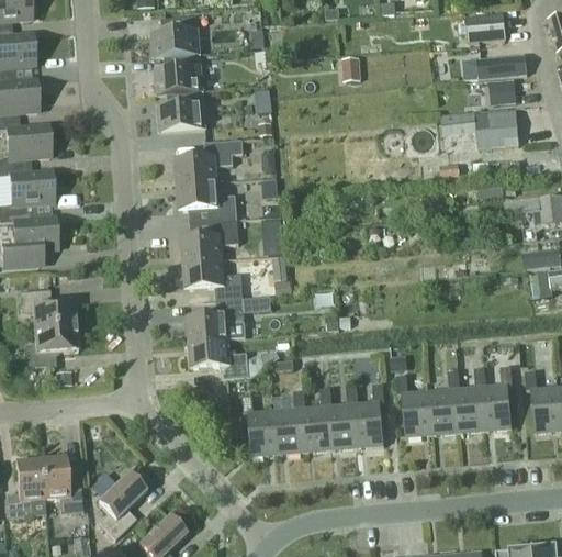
[(0,0),(0,36),(11,36),(10,21),(31,19),(29,0),(0,0)]
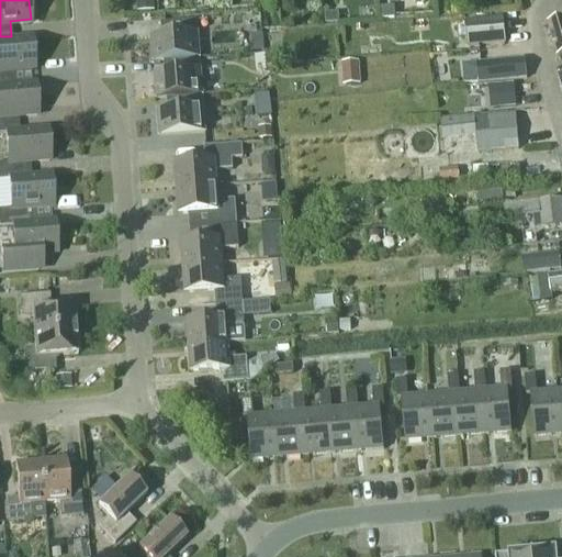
[(155,7),(154,0),(136,0),(137,9),(155,7)]
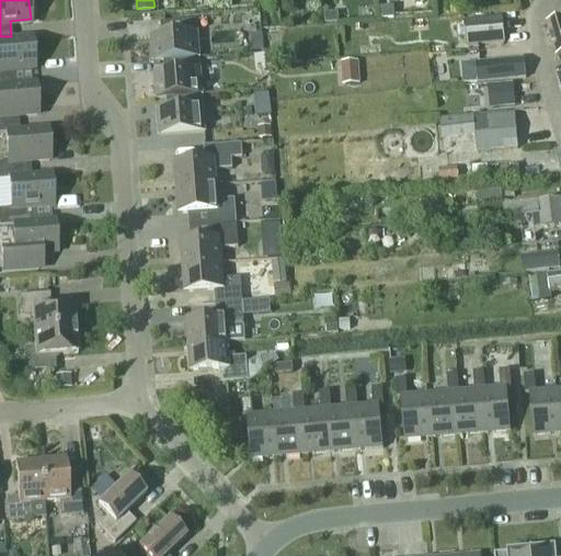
[(395,3),(380,4),(380,14),(395,14),(395,13),(395,3)]
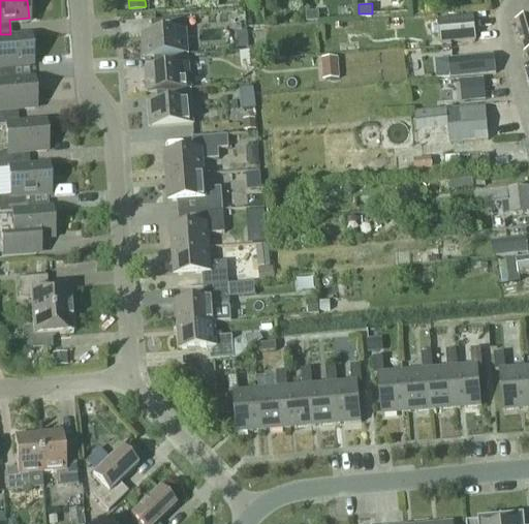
[(318,9),(305,10),(306,19),(318,18),(318,17),(318,9)]
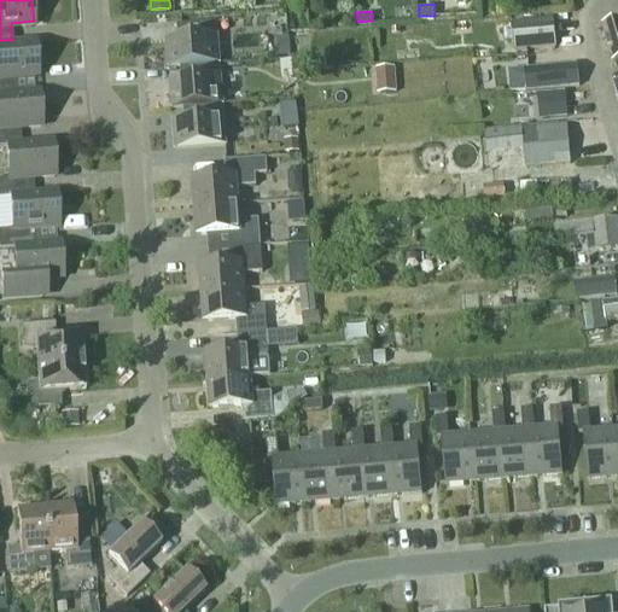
[(514,46),(555,42),(553,15),(512,18),(514,46)]
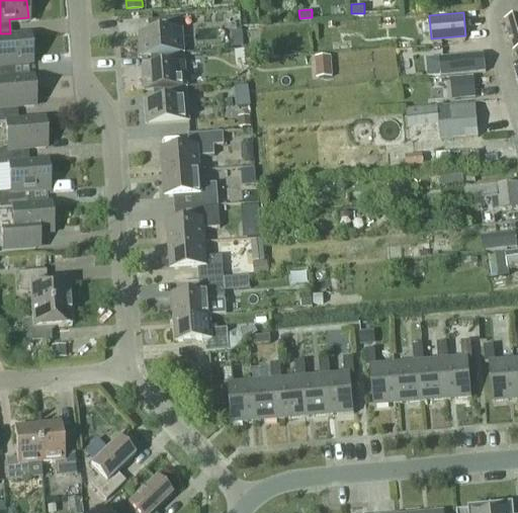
[(513,50),(517,48),(517,13),(505,18),(513,50)]
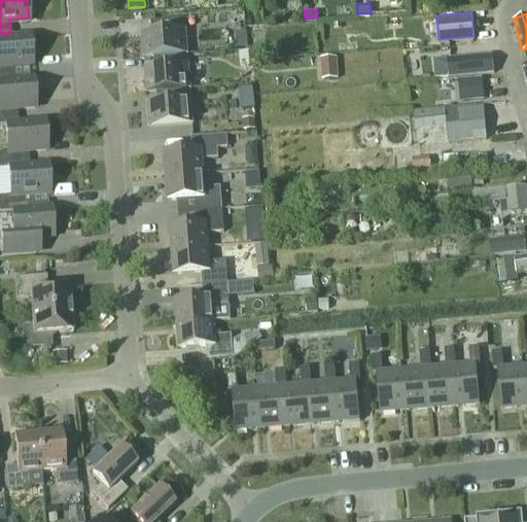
[(143,54),(153,53),(186,50),(184,14),(150,18),(151,29),(141,30),(143,54)]
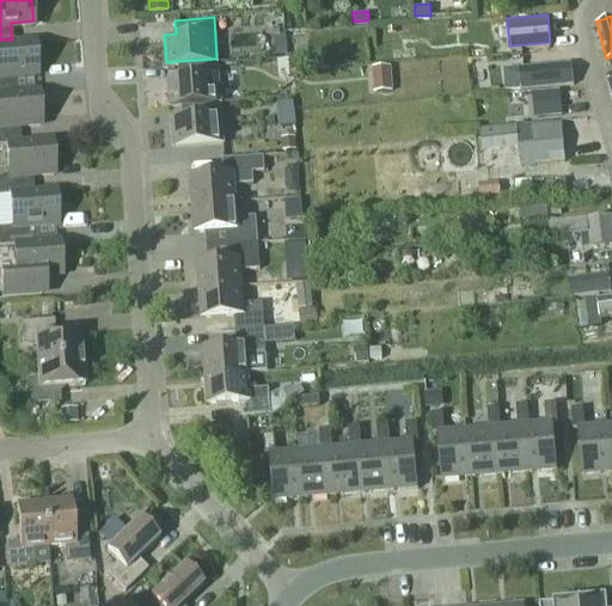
[(287,54),(286,30),(275,31),(276,55),(287,54)]
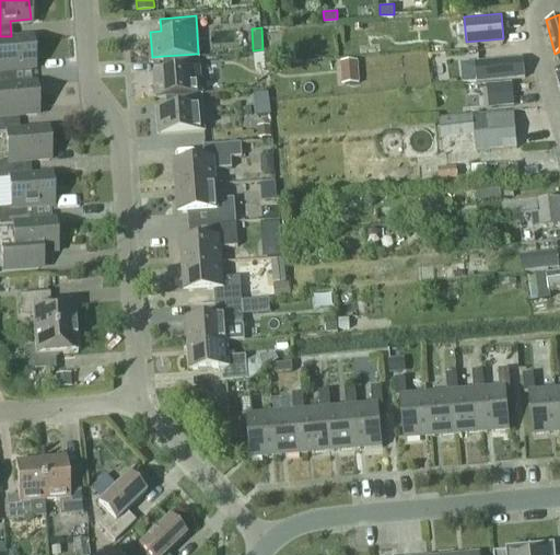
[(32,34),(11,36),(0,36),(0,82),(15,82),(14,67),(34,65),(32,34)]
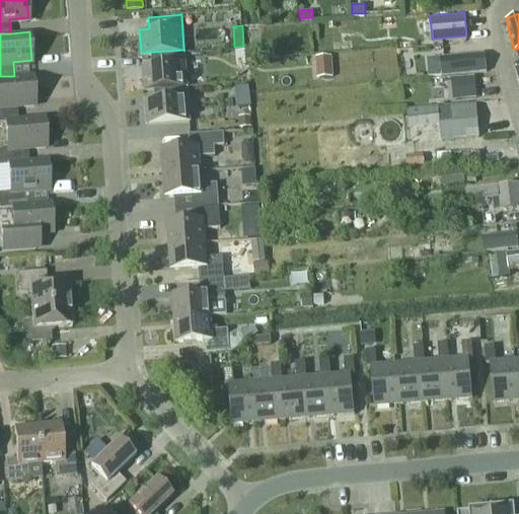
[(187,84),(183,50),(151,52),(152,63),(142,64),(144,87),(154,86),(187,84)]
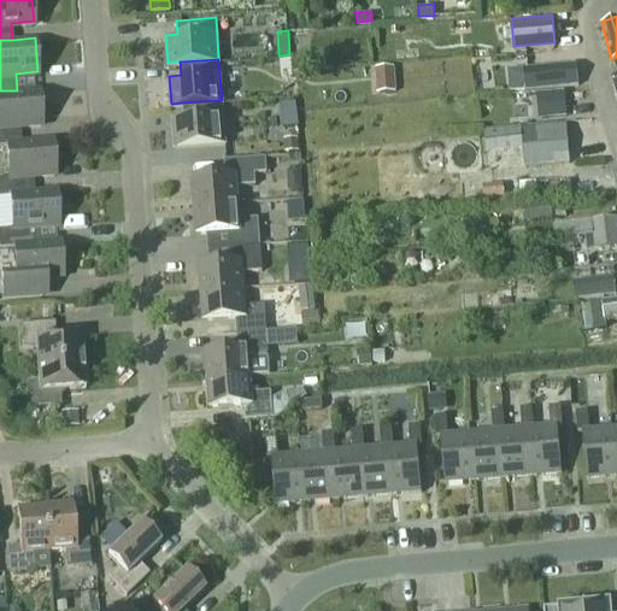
[(577,81),(576,59),(522,64),(524,86),(577,81)]
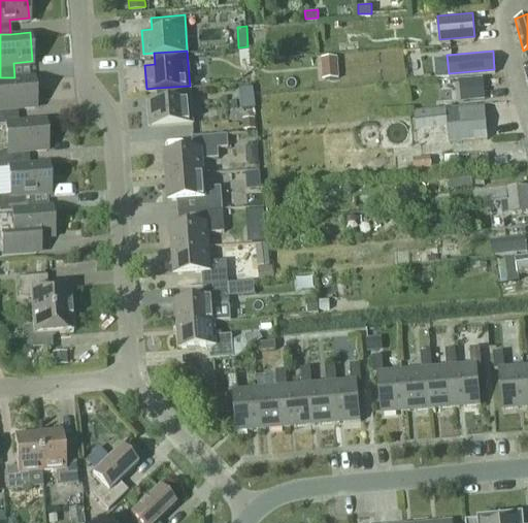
[(336,56),(325,57),(326,77),(337,76),(336,56)]
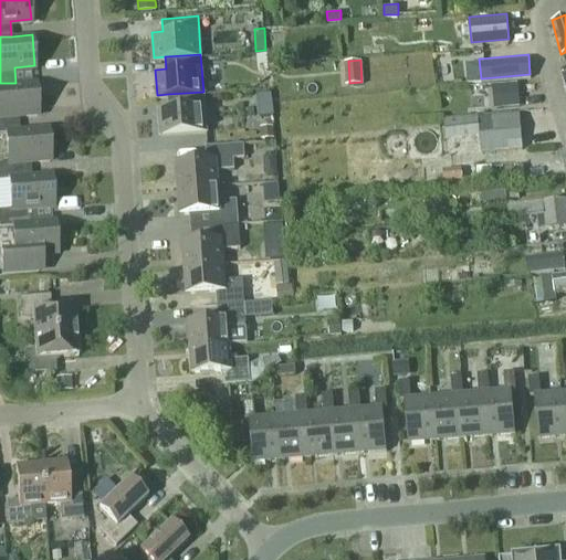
[(0,83),(0,130),(6,130),(19,129),(18,114),(38,112),(35,81),(16,83),(0,83)]
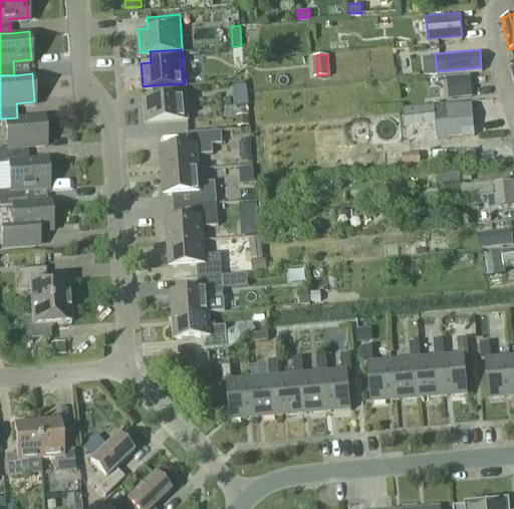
[(471,73),(455,74),(456,95),(472,94),(471,73)]
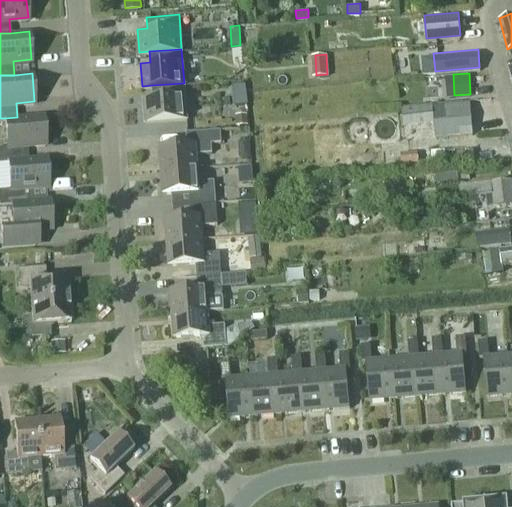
[(184,83),(152,85),(152,96),(143,97),(144,120),(186,116),(184,83)]
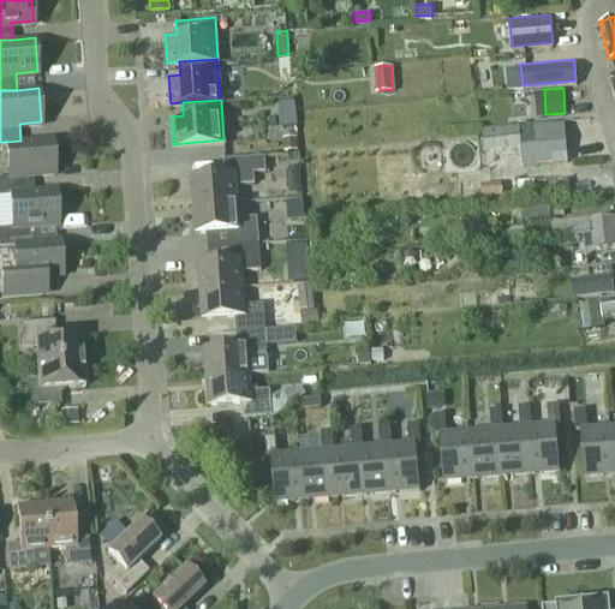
[(519,124),(523,161),(567,157),(563,119),(519,124)]
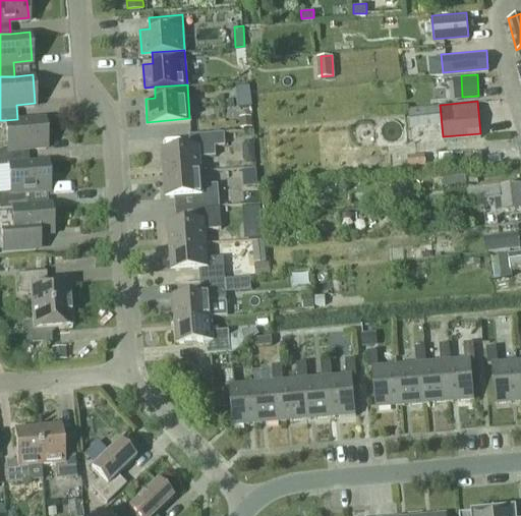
[(252,124),(251,113),(238,114),(239,125),(252,124)]
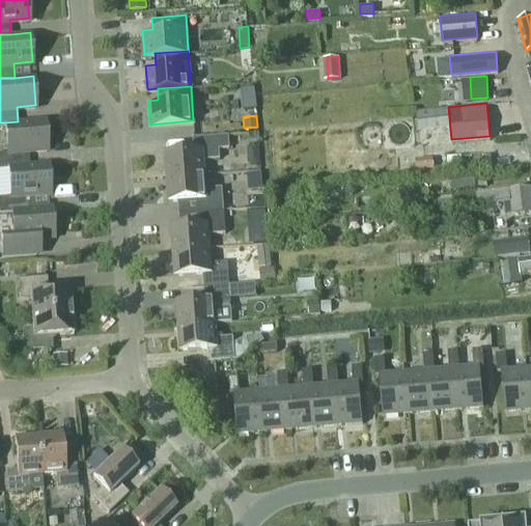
[(45,119),(18,121),(5,122),(7,150),(0,150),(0,166),(8,166),(8,165),(29,164),(28,149),(47,147),(45,119)]
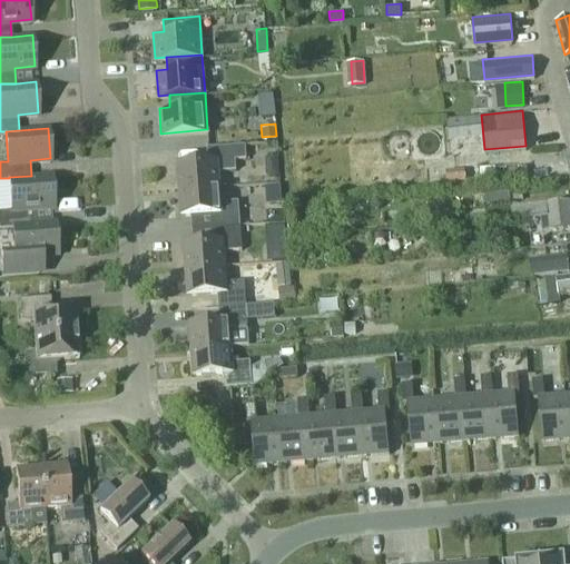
[(177,160),(179,186),(219,184),(218,168),(236,167),(235,156),(246,156),(245,141),(207,145),(208,158),(177,160)]
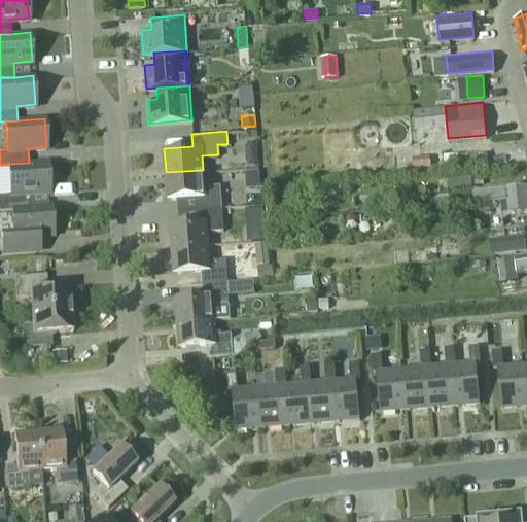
[(412,154),(414,167),(430,166),(429,152),(412,154)]
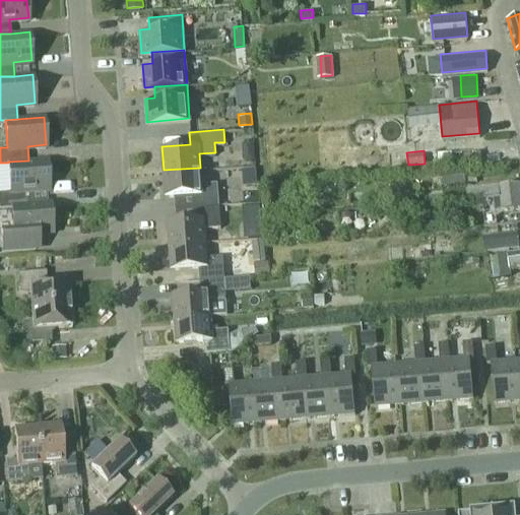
[(464,150),(464,163),(481,162),(480,150),(464,150)]
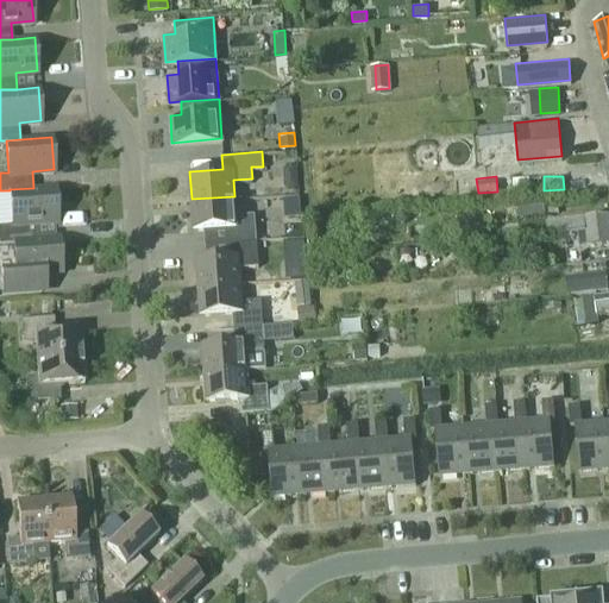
[(55,186),(33,188),(10,189),(10,190),(12,223),(0,223),(0,240),(13,240),(13,239),(37,237),(36,221),(57,219),(55,186)]
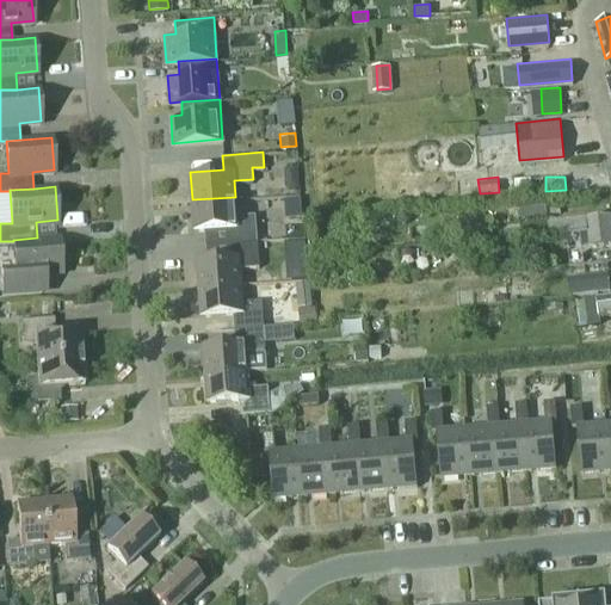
[(517,198),(519,216),(547,213),(544,195),(517,198)]
